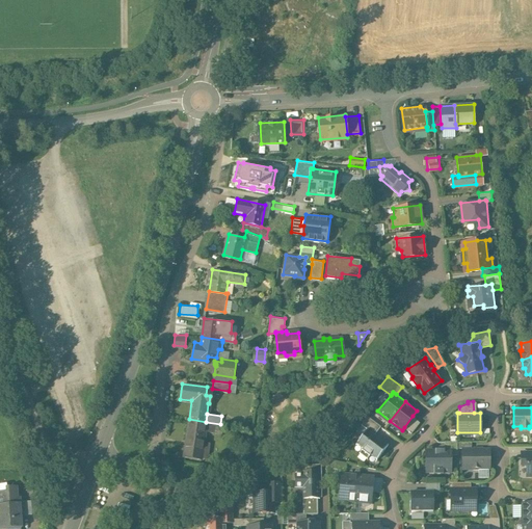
[(380,425),(367,415),(361,423),(367,428),(367,427),(368,428),(374,433),(380,425)]
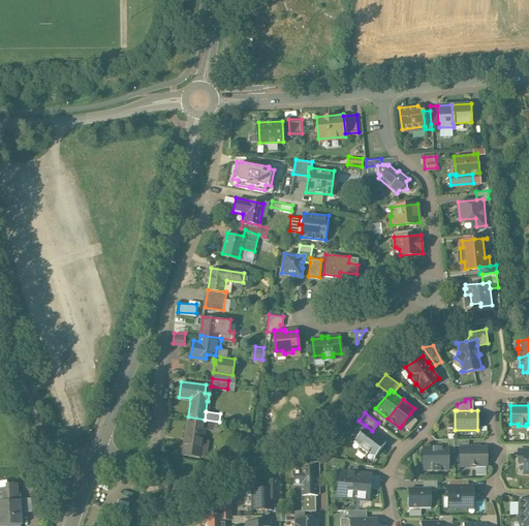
[(417,420),(410,413),(402,425),(409,430),(417,420)]
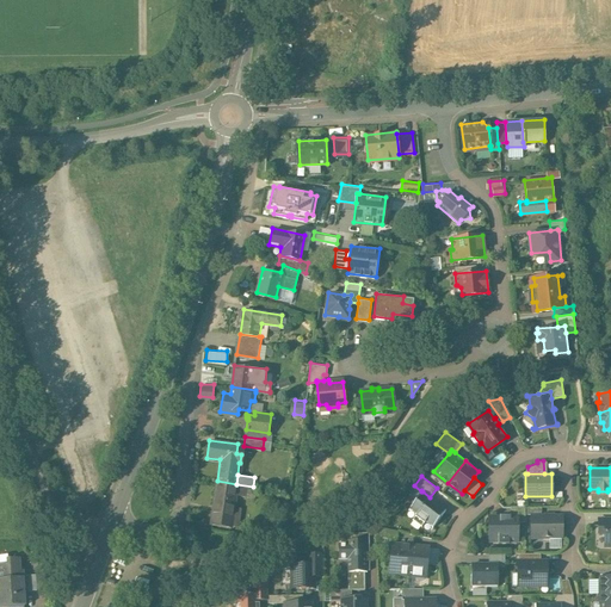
[(236,484),(217,481),(214,502),(234,506),(235,495),(236,484)]
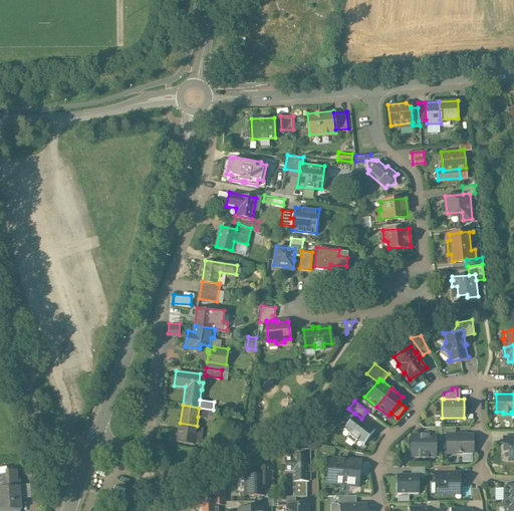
[(213,410),(199,408),(198,417),(213,419),(215,410),(213,410)]
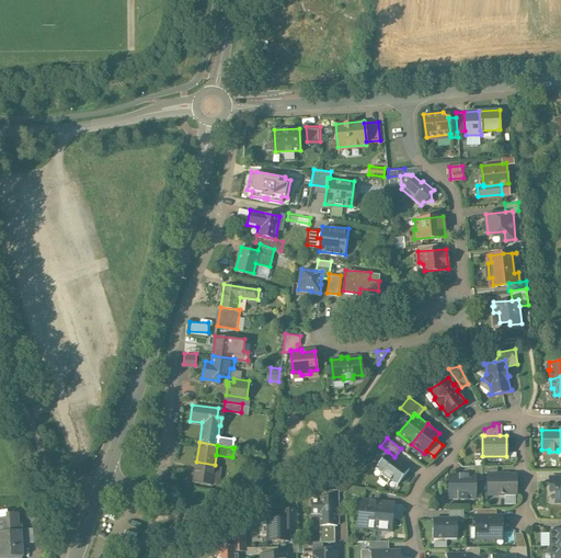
[(387,452),(375,467),(376,467),(382,471),(380,474),(389,480),(390,478),(397,482),(396,482),(397,484),(409,467),(408,467),(395,457),(388,452),(387,451),(387,452)]
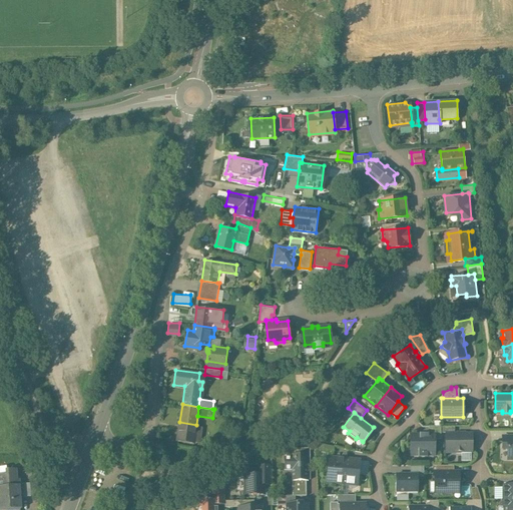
[(196,425),(179,422),(177,438),(194,440),(196,425)]
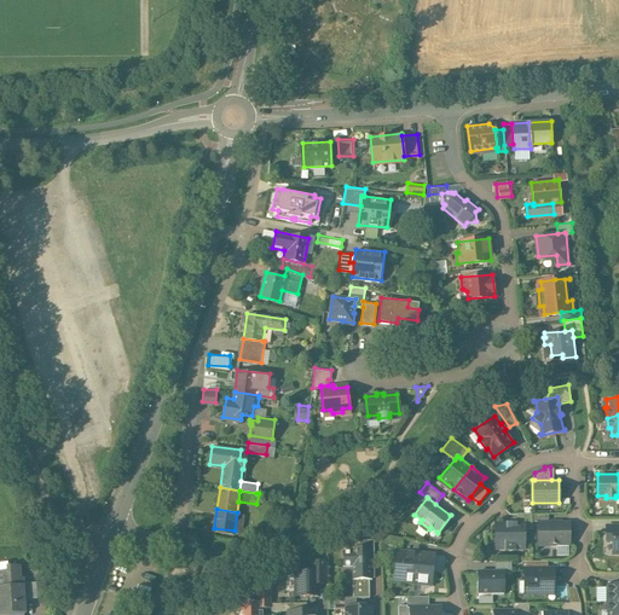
[(532,512),(516,512),(516,522),(525,522),(525,528),(532,528),(532,512)]
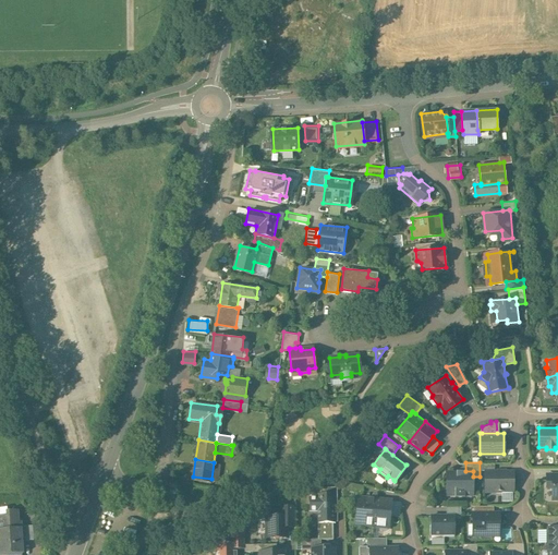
[(465,471),(446,471),(446,494),(455,494),(455,495),(456,495),(456,492),(463,492),(463,495),(464,495),(464,494),(473,494),(473,477),(473,471),(465,471)]
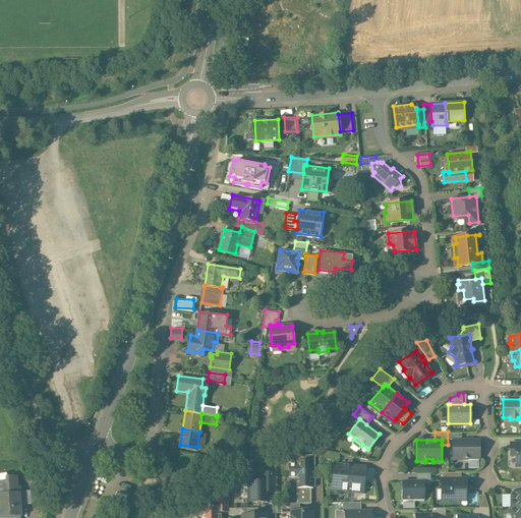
[(478,440),(454,440),(454,457),(463,457),(463,458),(469,458),(469,457),(478,457),(478,440)]
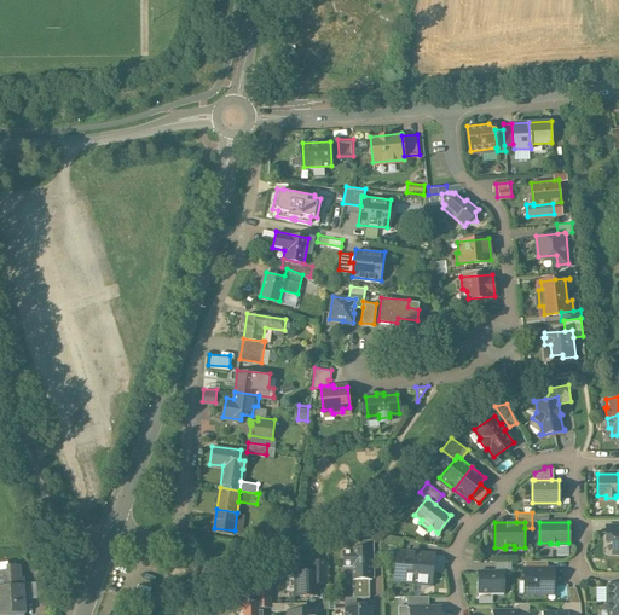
[(618,523),(607,524),(607,539),(613,539),(613,549),(618,549),(618,523)]
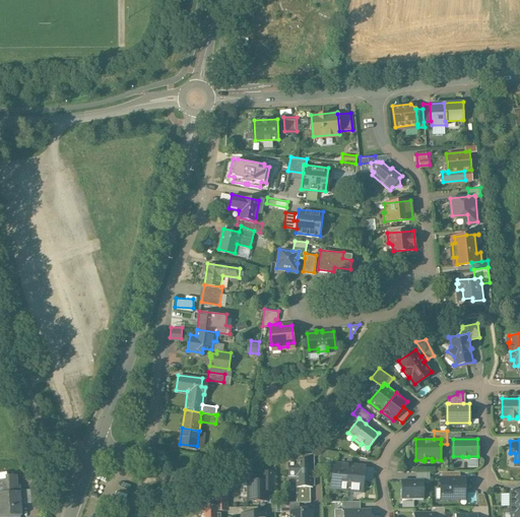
[(338,451),(321,447),(321,456),(337,458),(338,451)]
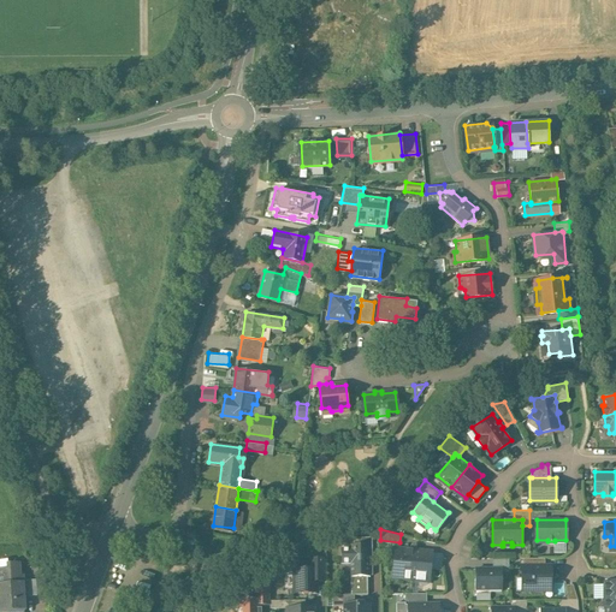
[(354,535),(354,542),(341,544),(341,562),(350,562),(350,575),(367,575),(367,560),(372,560),(372,535),(354,535)]
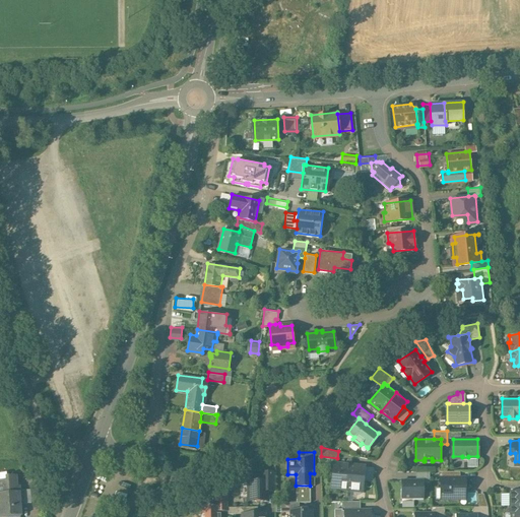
[(350,463),(333,462),(332,474),(337,474),(336,488),(347,489),(350,463)]
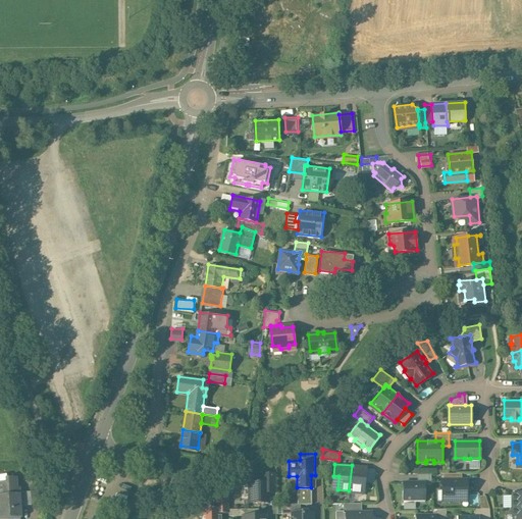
[(366,466),(352,465),(349,490),(363,491),(366,466)]
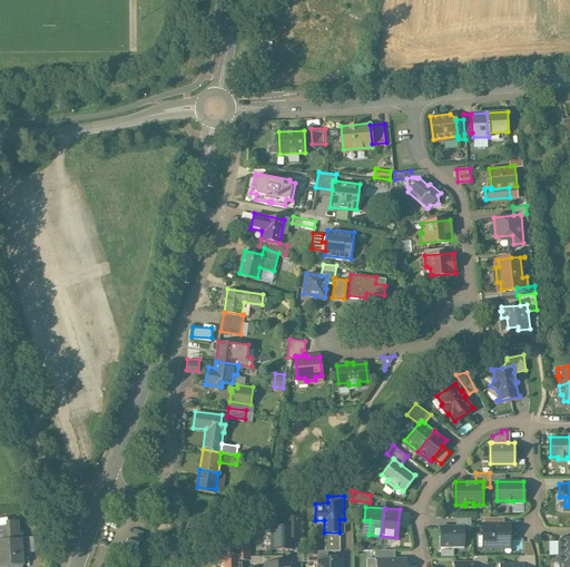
[(301,536),(301,516),(286,516),(286,526),(293,526),(293,536),(301,536)]
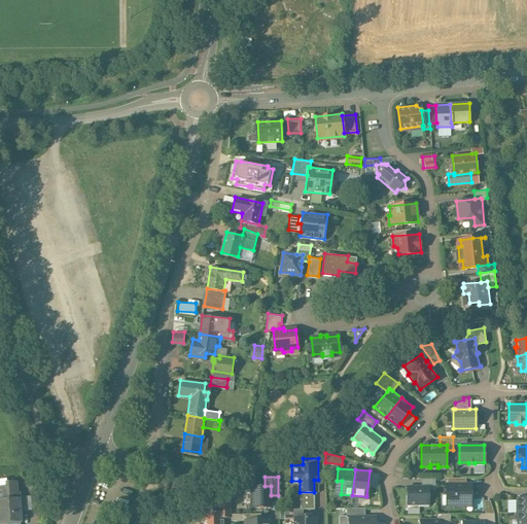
[(435,477),(421,477),(421,485),(429,485),(429,488),(435,488),(435,477)]
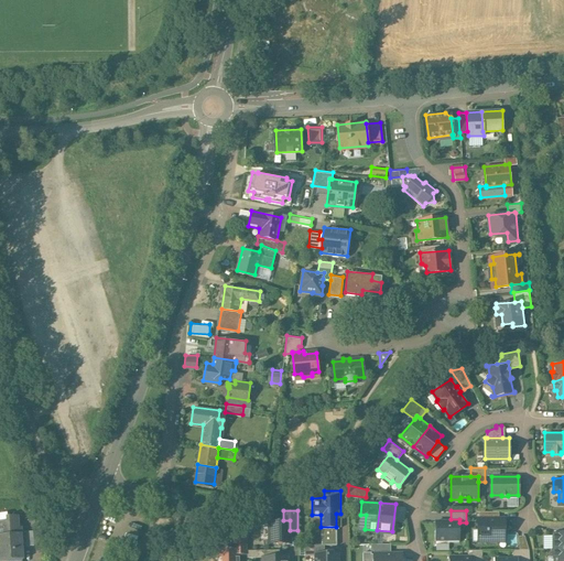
[(17,515),(8,516),(7,511),(0,511),(0,533),(0,535),(0,533),(21,532),(21,530),(21,527),(18,527),(17,515)]
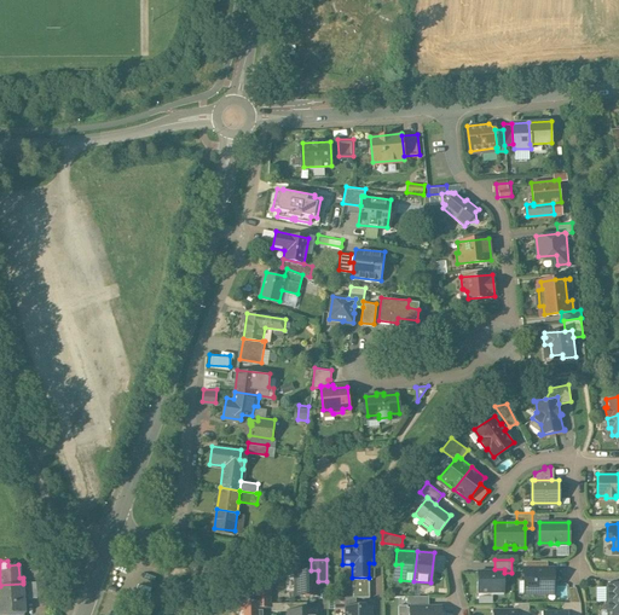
[(526,567),(525,567),(525,592),(554,592),(554,567),(548,567),(526,567)]
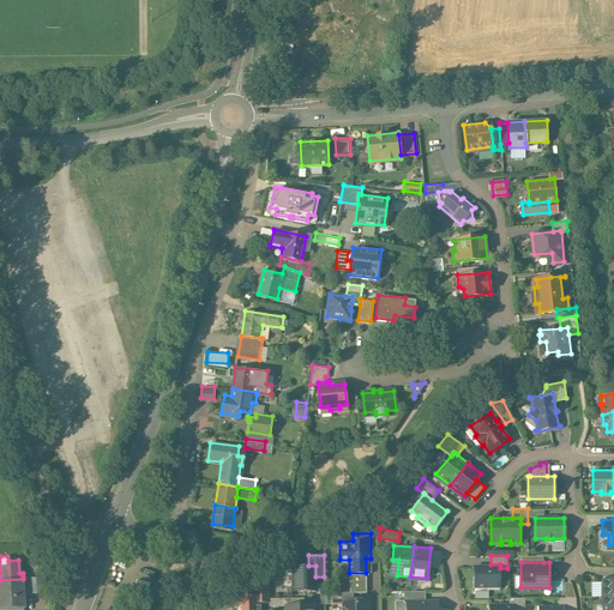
[(500,568),(500,565),(491,565),(474,565),(474,574),(473,574),(473,586),(488,586),(488,589),(500,589),(500,568)]
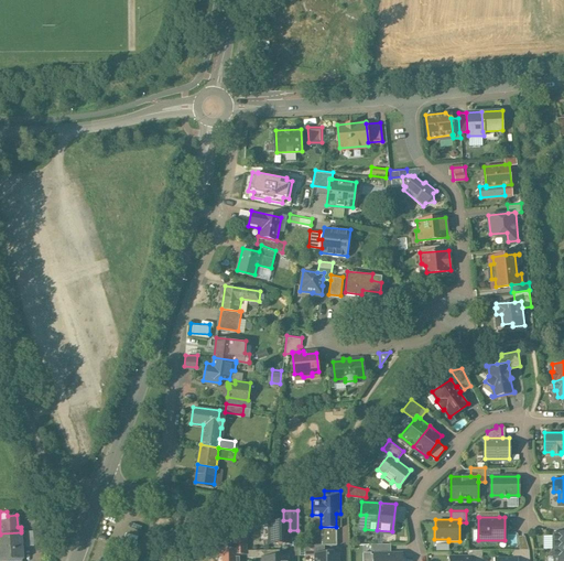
[(283,520),(269,520),(269,541),(285,541),(285,540),(289,537),(290,537),(290,530),(290,520),(283,520)]
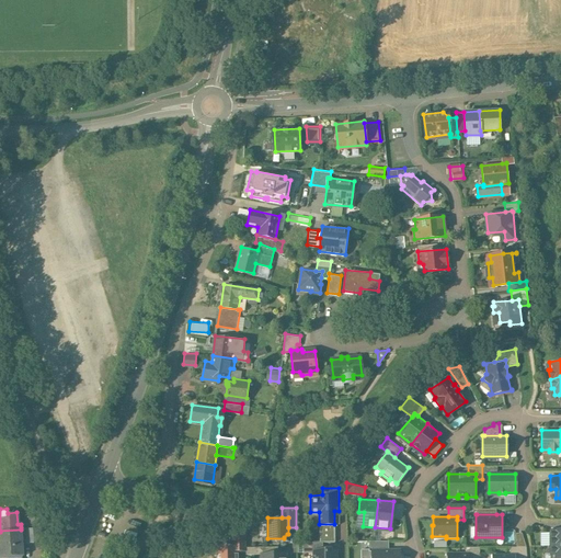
[(335,541),(334,524),(319,524),(320,541),(322,541),(335,541)]
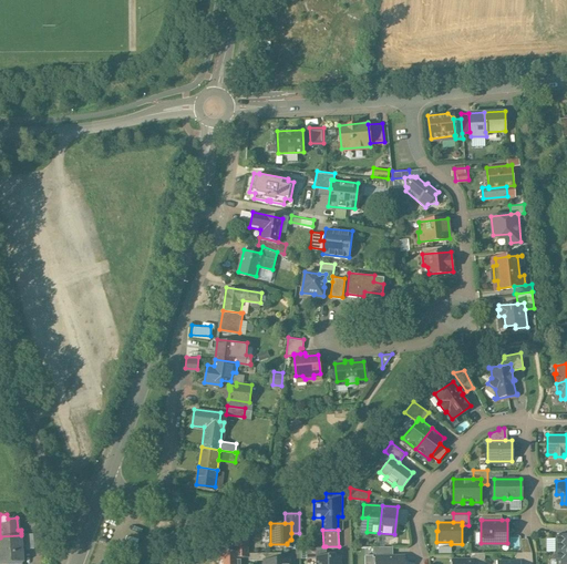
[(21,533),(21,535),(22,535),(23,547),(33,546),(33,532),(21,533)]
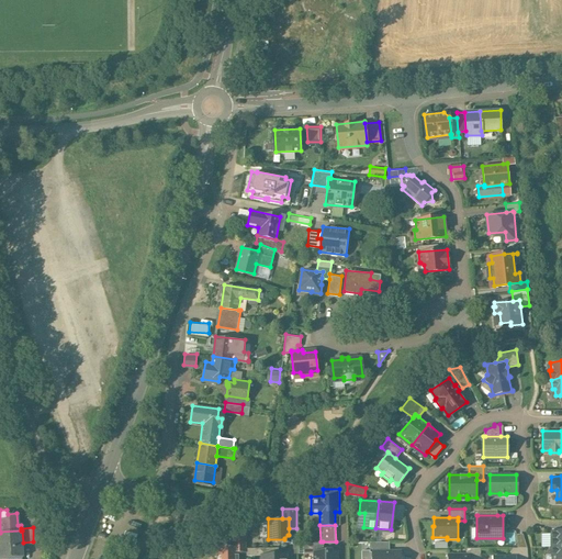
[(561,528),(552,529),(552,537),(550,537),(550,546),(561,545),(561,528)]
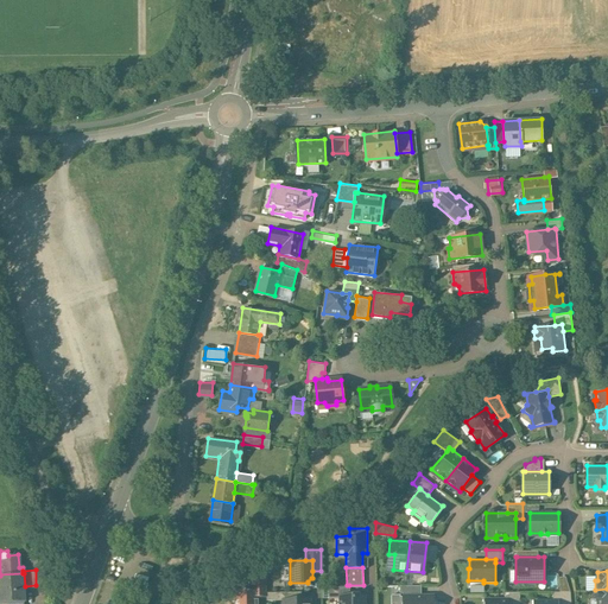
[(23,573),(0,574),(0,576),(1,591),(0,591),(0,602),(20,601),(23,601),(21,587),(25,587),(25,586),(24,573),(23,573)]
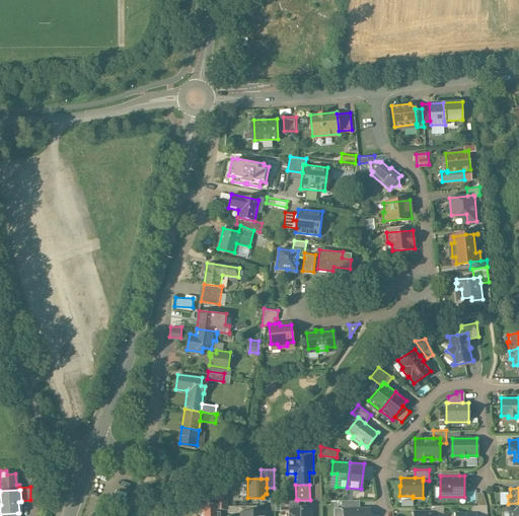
[(227,491),(219,491),(219,495),(215,495),(215,504),(220,504),(220,509),(227,509),(227,491)]
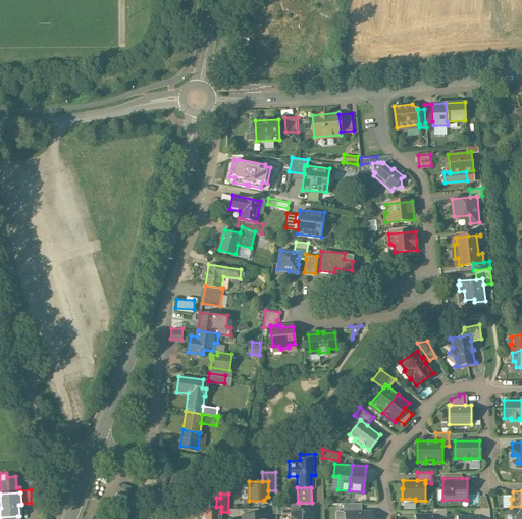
[(361,502),(343,502),(343,512),(346,512),(346,511),(361,511),(361,502)]
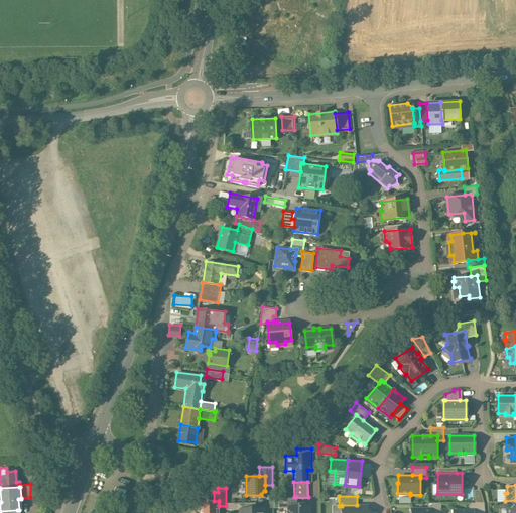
[(294,497),(278,497),(278,506),(288,506),(288,505),(296,505),(296,497),(294,497)]
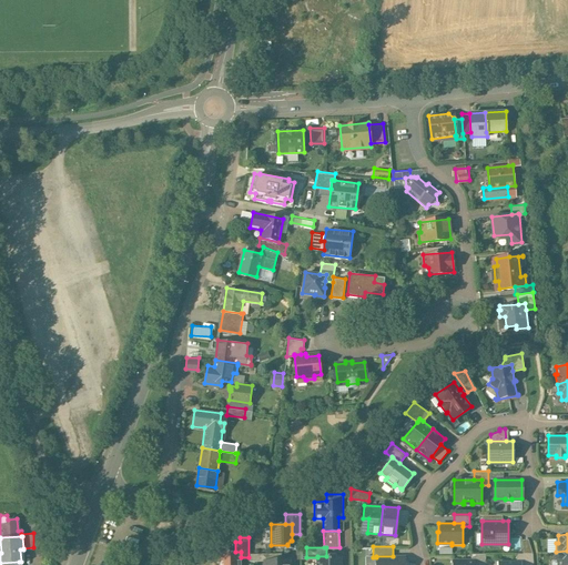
[(567,564),(567,551),(556,552),(556,560),(558,560),(557,564),(567,564)]
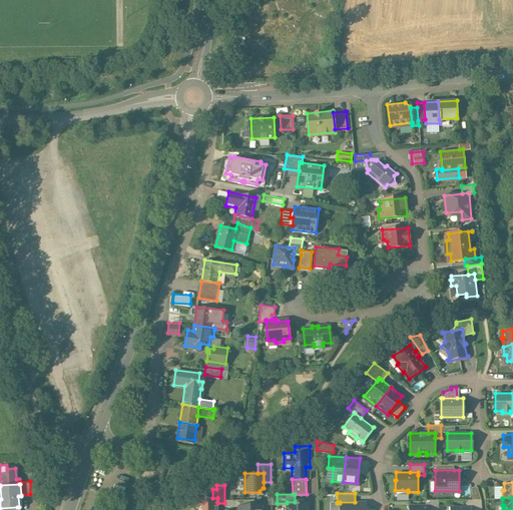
[(212,498),(197,498),(197,509),(217,509),(217,503),(217,498),(212,498)]
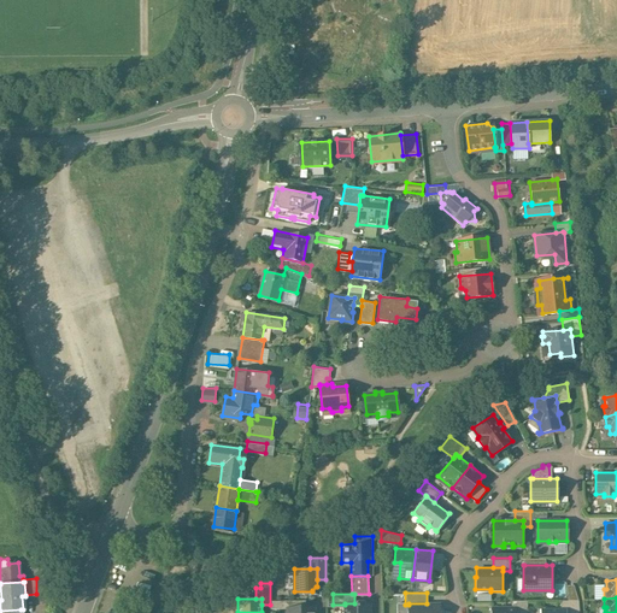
[(579,612),(579,599),(560,600),(560,607),(566,607),(565,612),(579,612)]
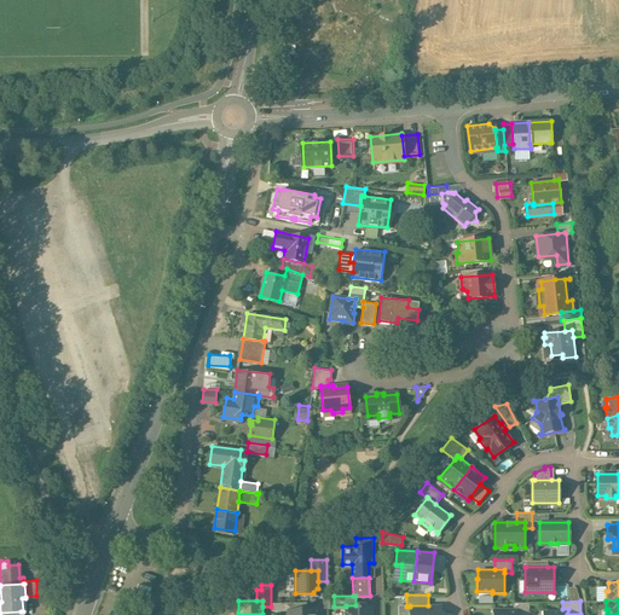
[(528,614),(528,602),(514,602),(514,609),(518,609),(516,614),(528,614)]
